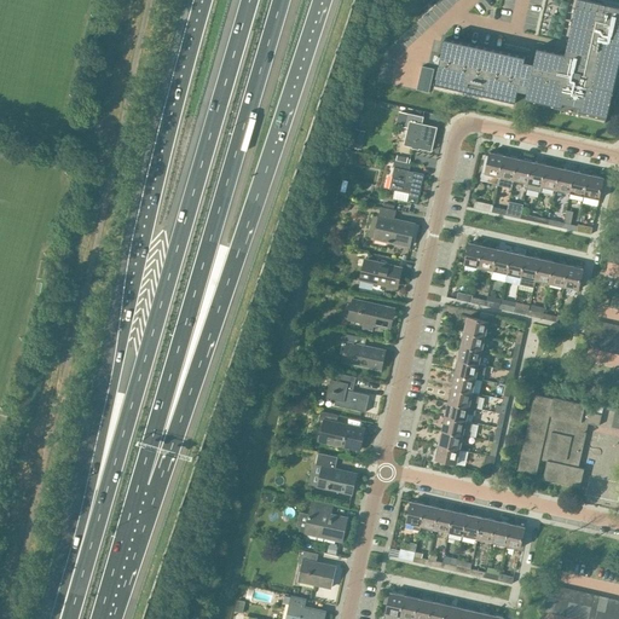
[(613,85),(618,59),(618,7),(584,0),(577,0),(567,48),(565,51),(560,53),(537,47),(534,64),(525,62),(526,57),(445,39),(434,85),(515,104),(518,91),(527,92),(525,105),(526,105),(526,102),(561,109),(560,113),(578,117),(580,110),(606,116),(605,122),(605,123),(613,85)]
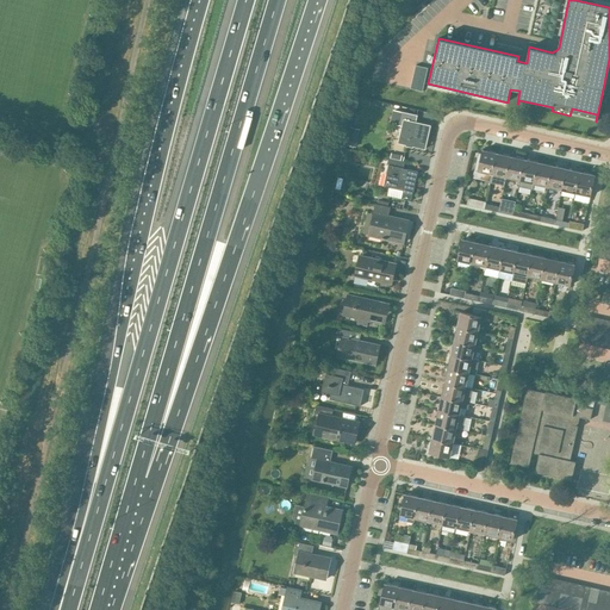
[(419,107),(404,104),(400,119),(404,120),(399,143),(427,149),(431,126),(416,123),(419,107)]
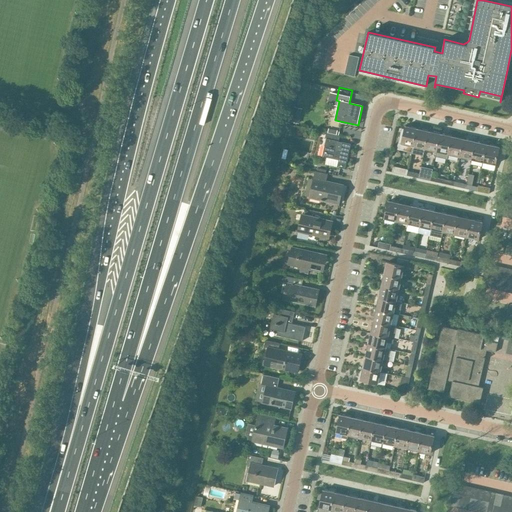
[(293,121),(299,122),(301,108),(294,107),(293,121)]
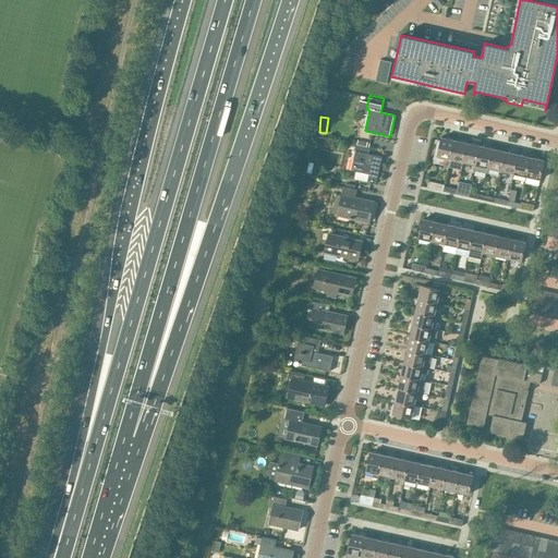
[(450,159),(455,141),(441,137),(441,141),(438,140),(433,162),(449,166),(450,159)]
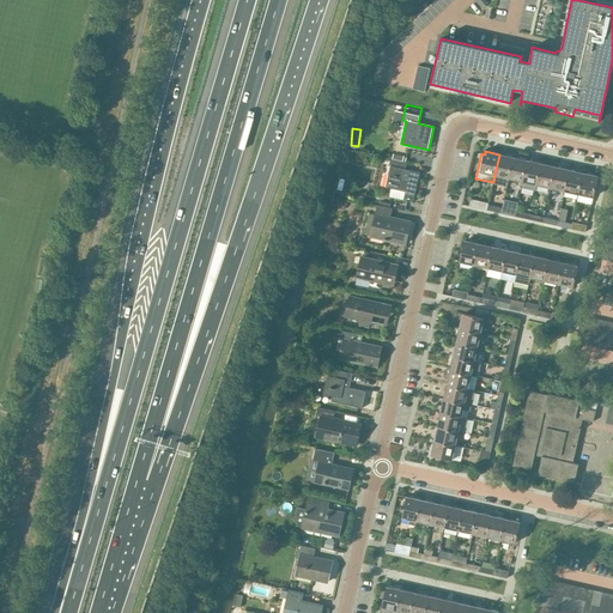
[(509,178),(514,157),(499,155),(495,175),(509,178)]
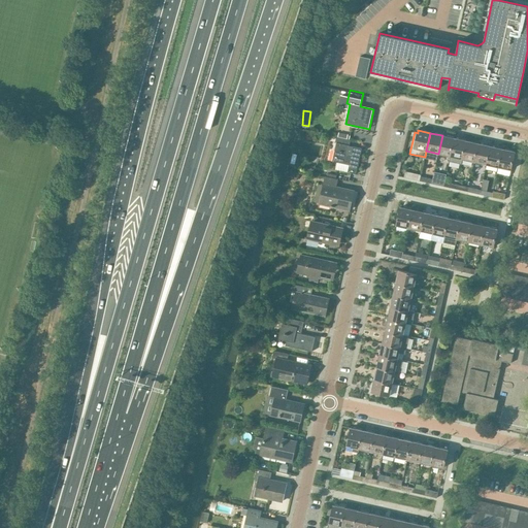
[(450,156),(454,138),(442,135),(438,154),(450,156)]
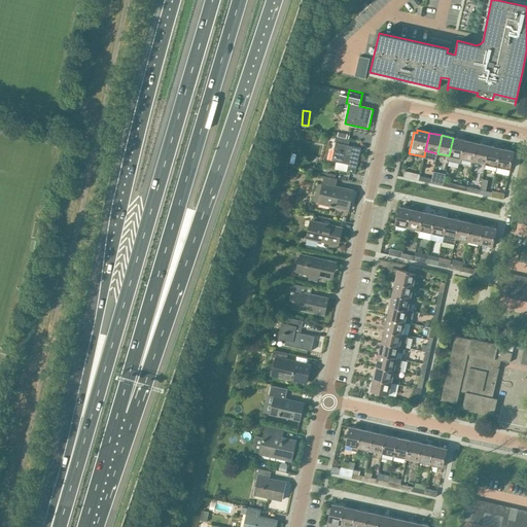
[(361,148),(353,146),(352,147),(348,146),(350,139),(336,136),(334,142),(336,142),(331,161),(349,164),(347,171),(356,173),(361,148)]
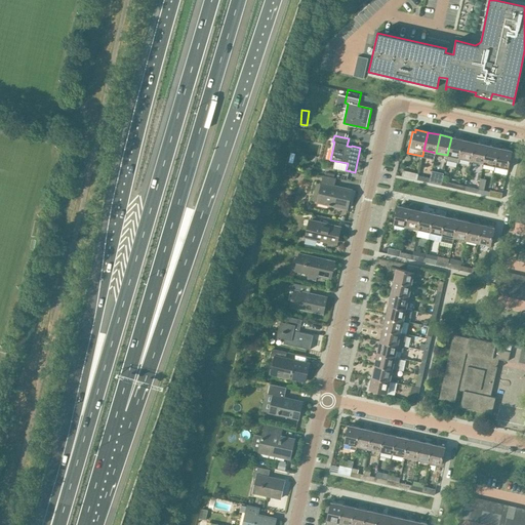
[(458,163),(459,158),(463,139),(451,137),(447,155),(446,160),(458,163)]
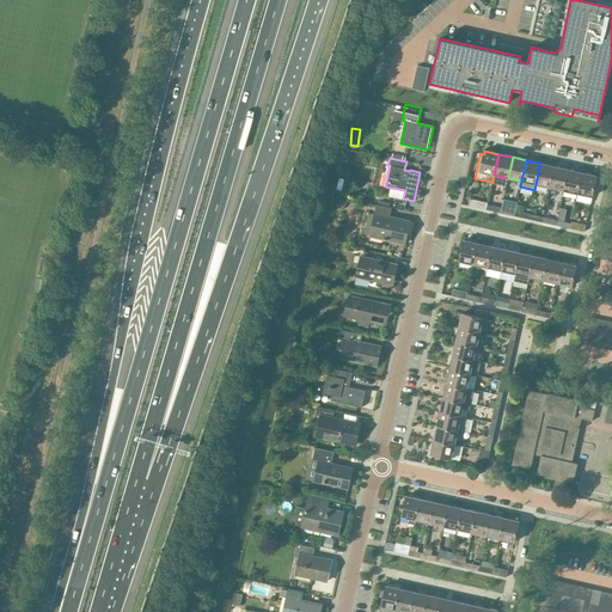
[(550,187),(555,166),(540,163),(536,184),(550,187)]
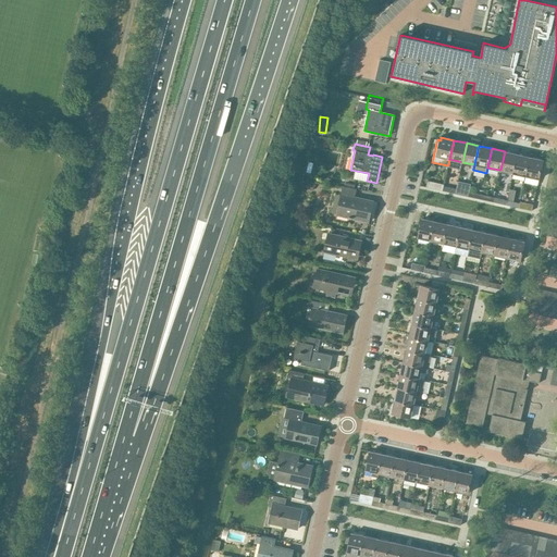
[(512,173),(517,155),(505,151),(500,170),(512,173)]
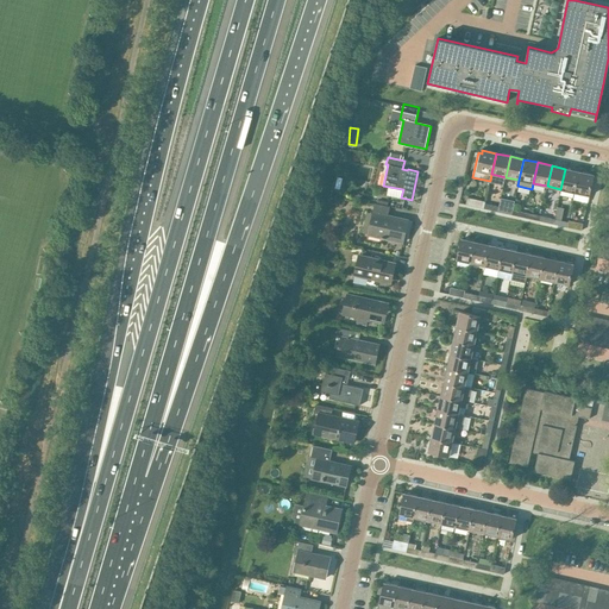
[(575,193),(579,171),(565,169),(560,189),(575,193)]
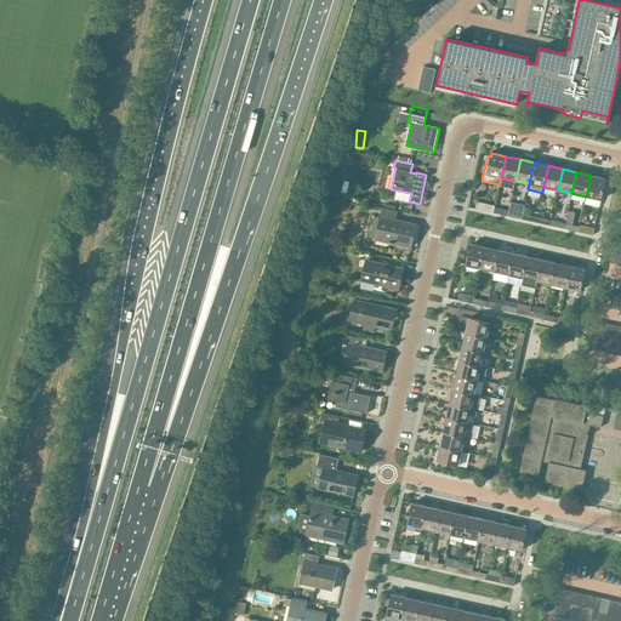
[(602,200),(607,178),(591,175),(586,197),(602,200)]
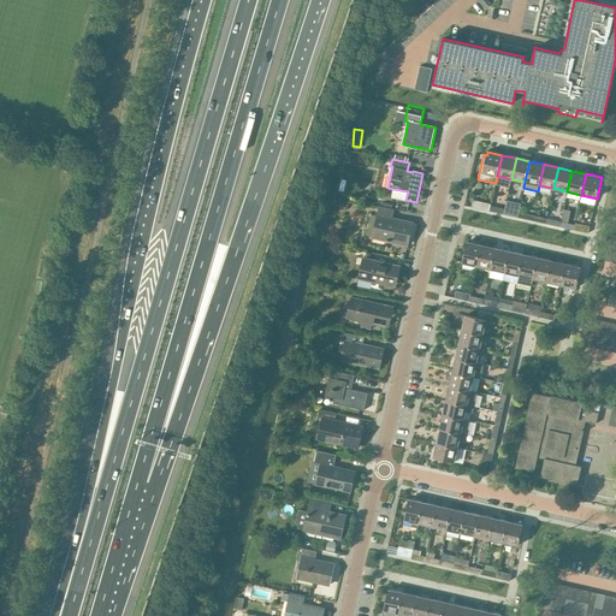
[(472,200),(471,207),(489,211),(490,206),(491,203),(472,200)]
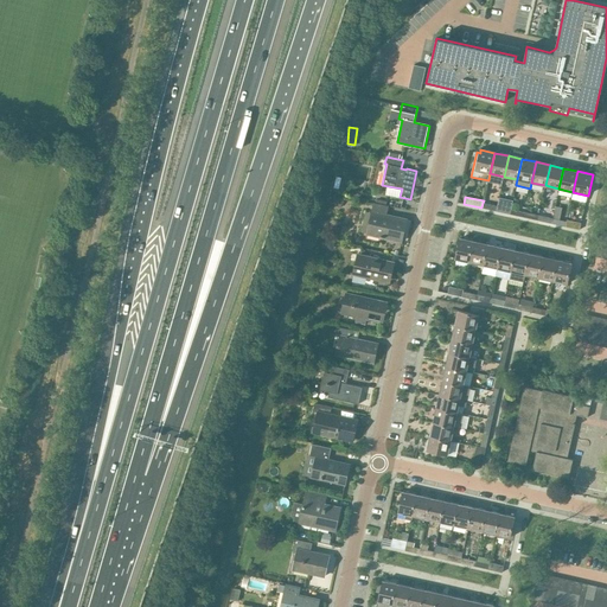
[(388,206),(374,203),(372,212),(374,212),(369,234),(402,241),(408,219),(387,215),(388,206)]
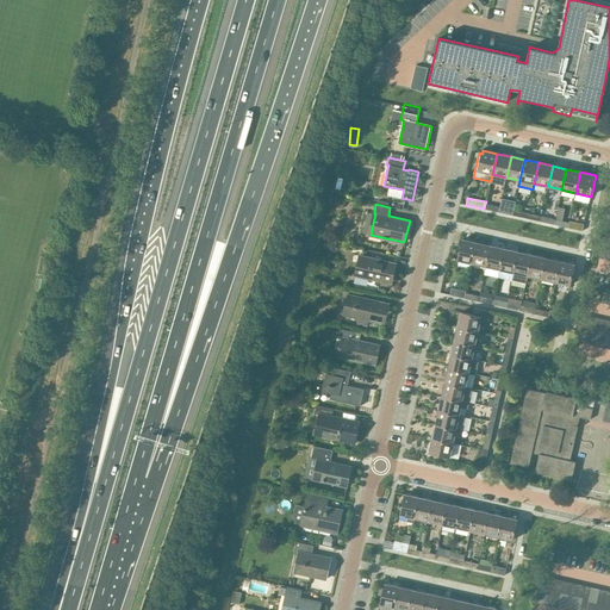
[(583,231),(584,224),(570,221),(568,222),(567,228),(583,231)]
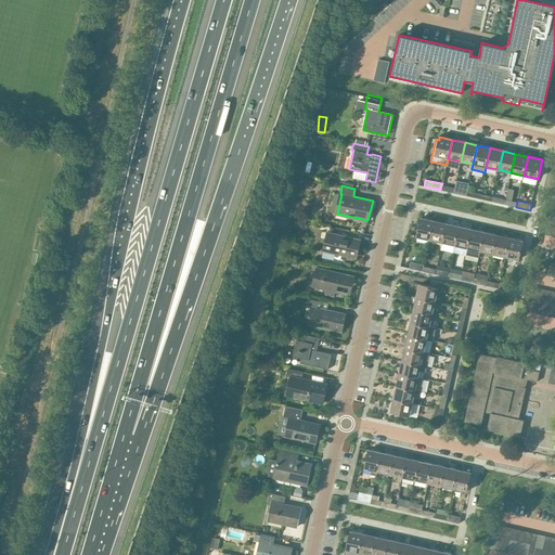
[(429,240),(434,220),(421,218),(416,236),(429,240)]
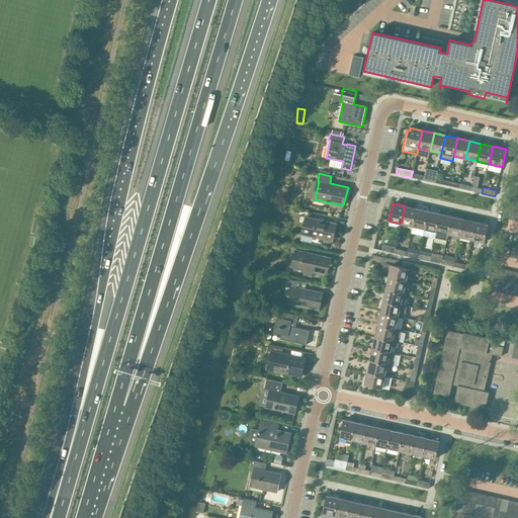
[(413,226),(417,208),(405,205),(401,224),(413,226)]
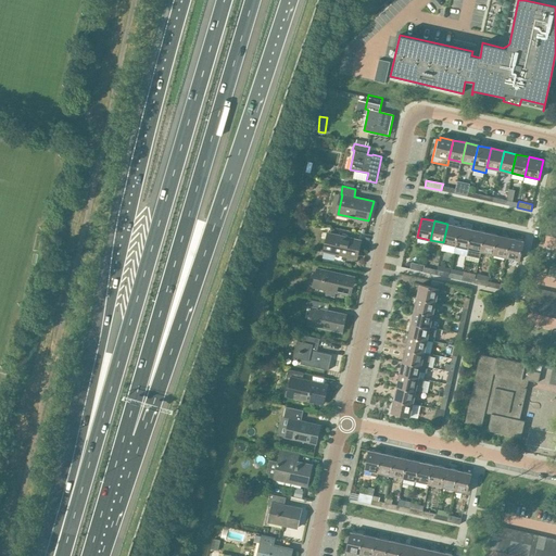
[(552,236),(554,224),(547,223),(545,235),(552,236)]
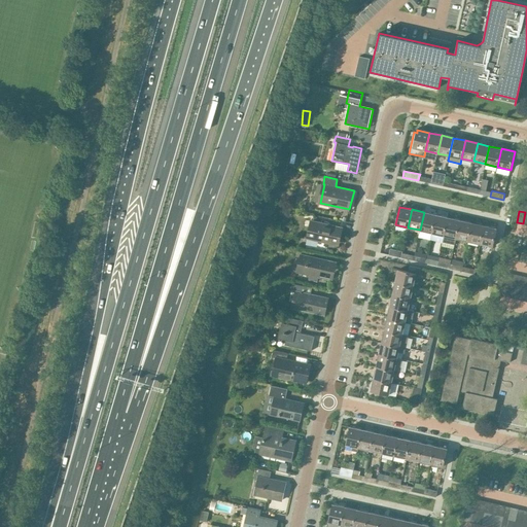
[(432,233),(436,214),(424,212),(420,230),(432,233)]
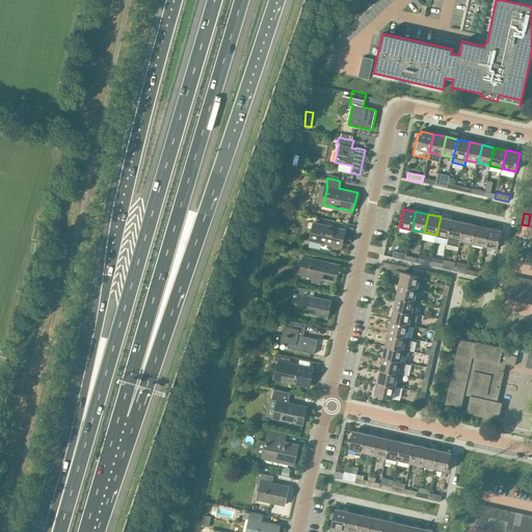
[(448,238),(452,219),(441,216),(436,235),(448,238)]
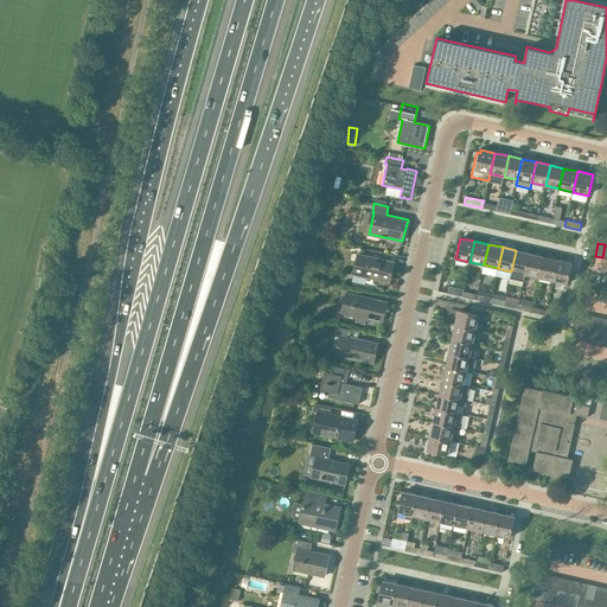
[(524,281),(530,254),(516,250),(511,272),(512,272),(511,279),(524,281)]
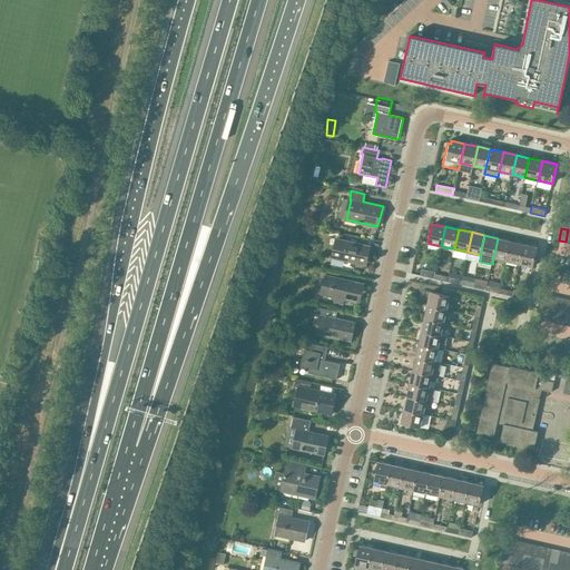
[(370,246),(336,238),(333,257),(365,264),(370,246)]
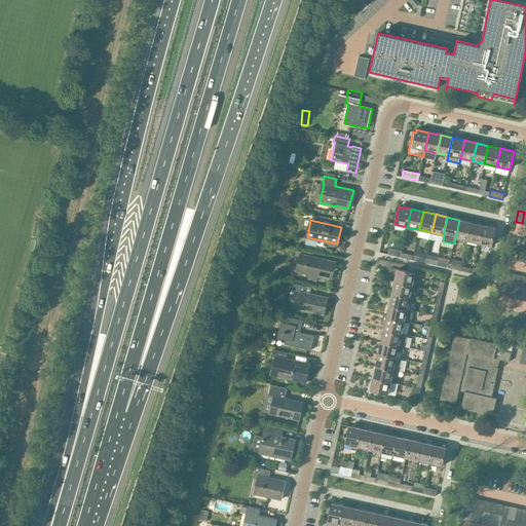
[(467,240),(472,222),(459,220),(454,243),(456,237),(467,240)]
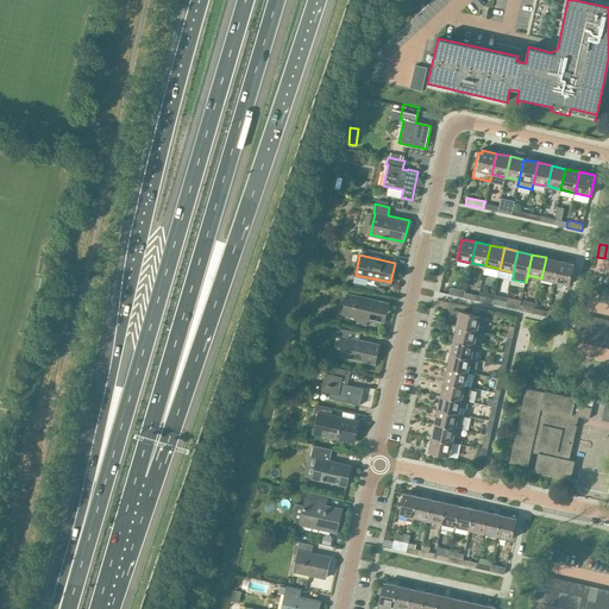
[(556,282),(560,261),(546,257),(541,278),(556,282)]
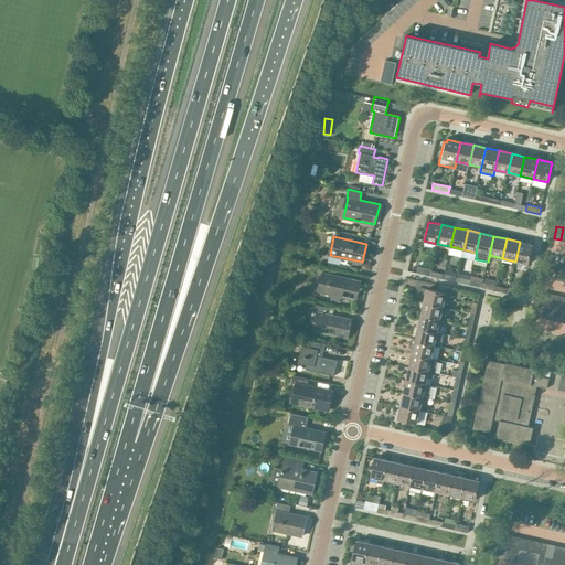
[(529,264),(533,245),(520,242),(515,262),(529,264)]
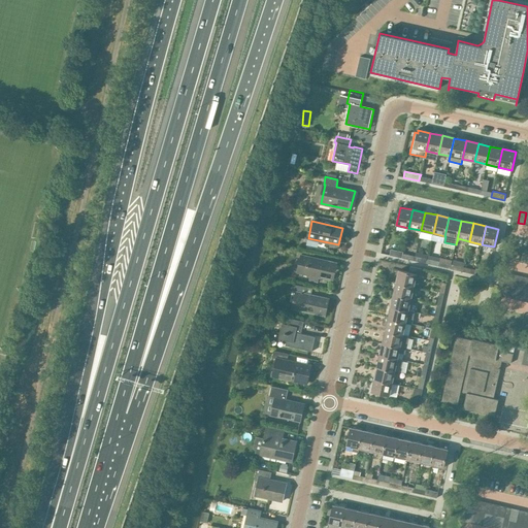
[(391,249),(390,250),(389,255),(402,258),(403,254),(402,254),(403,252),(391,249)]
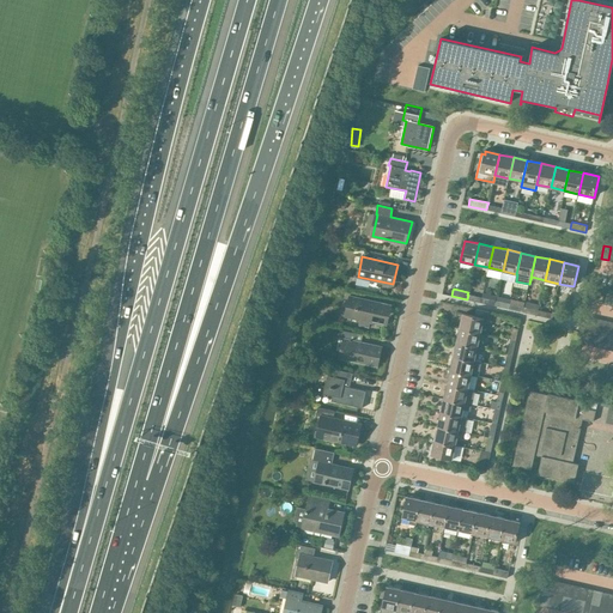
[(390,305),(351,296),(346,316),(386,326),(390,305)]
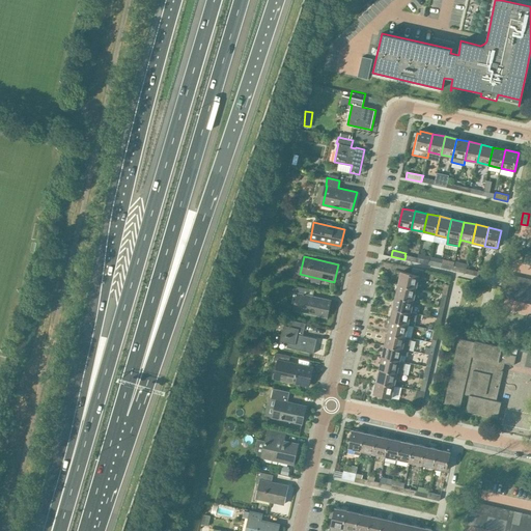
[(416,287),(419,276),(423,277),(424,270),(413,267),(412,274),(401,271),(398,283),(416,287)]
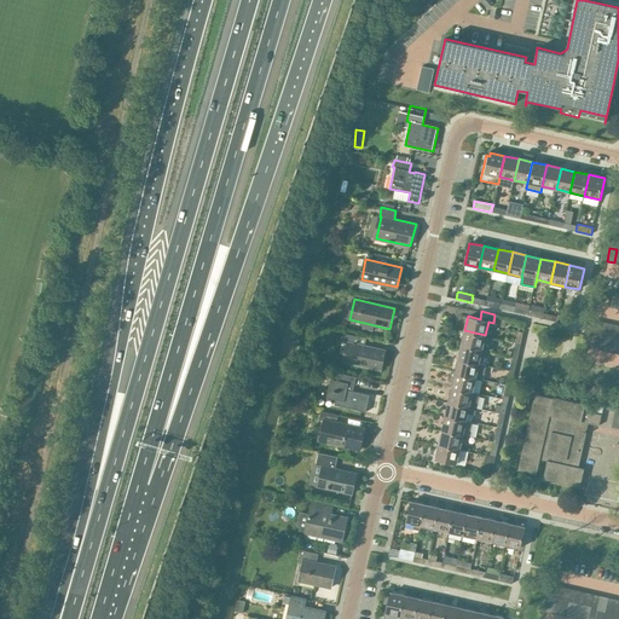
[(571,325),(572,318),(557,314),(556,322),(571,325)]
